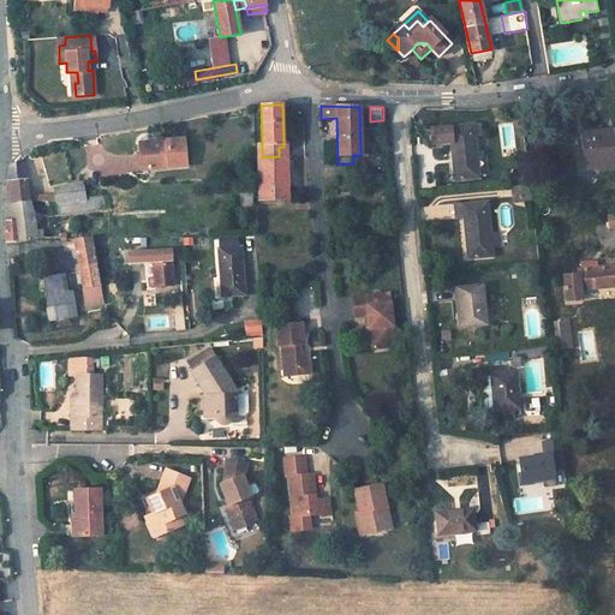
[(481,124),(431,129),(433,144),(452,142),(455,180),(479,178),(475,136),(481,136),(481,124)]
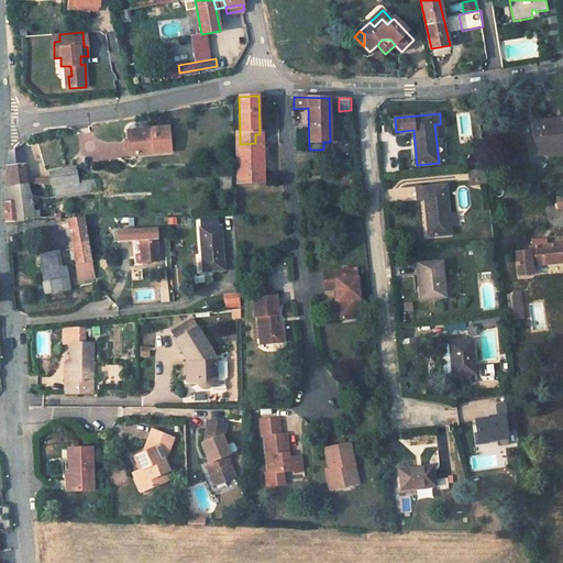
[(560,119),(531,122),(533,136),(537,136),(539,155),(562,152),(560,119)]
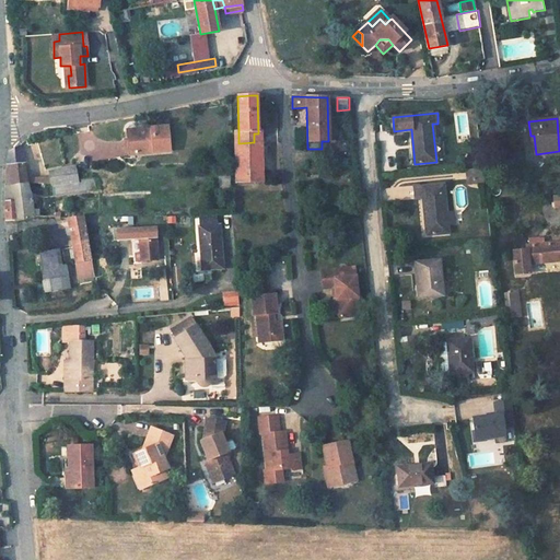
[(167,127),(132,130),(133,142),(130,142),(131,154),(168,150),(167,127)]
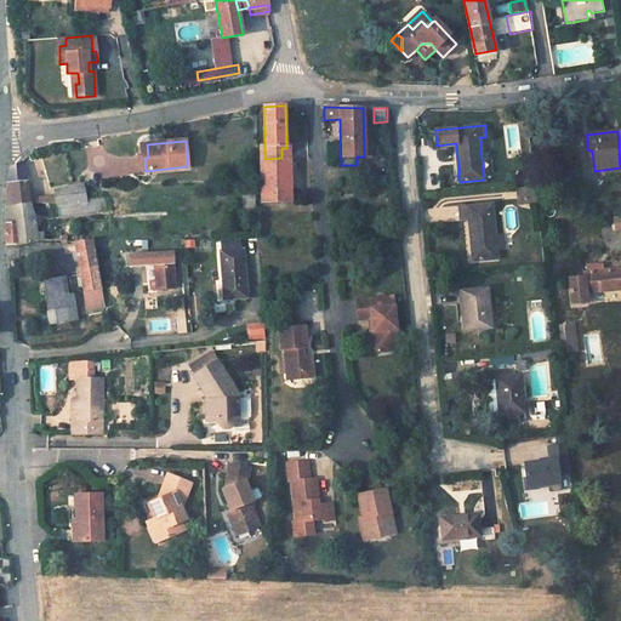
[(265,146),(260,147),(261,203),(283,203),(281,158),(265,159),(265,146)]
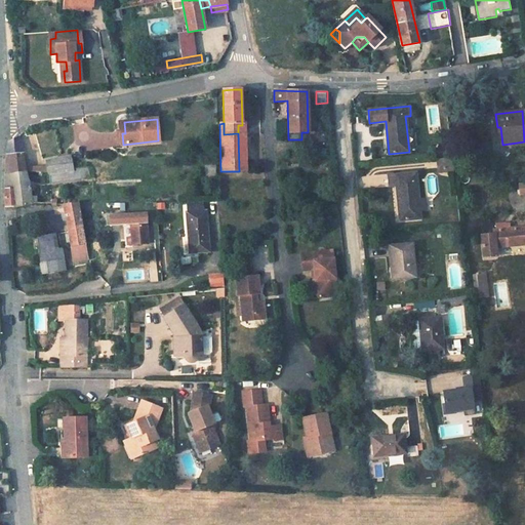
[(17,136),(8,142),(6,157),(6,173),(25,170),(25,167),(23,154),(17,136)]
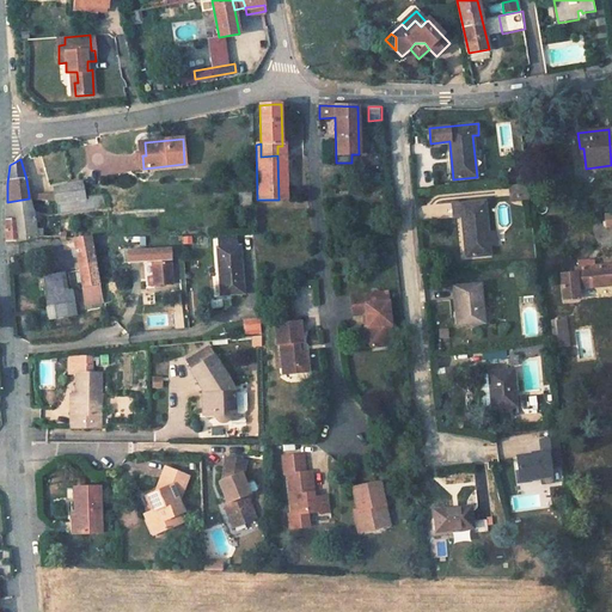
[(84,182),(53,188),(55,195),(57,201),(86,197),(86,196),(84,185),(84,182)]
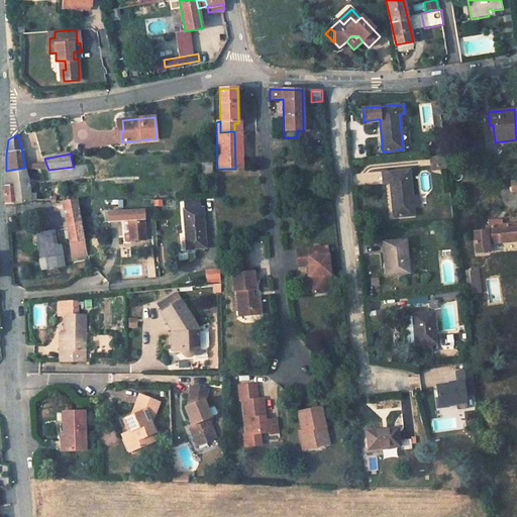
[(445,154),(430,157),(431,166),(446,164),(445,154)]
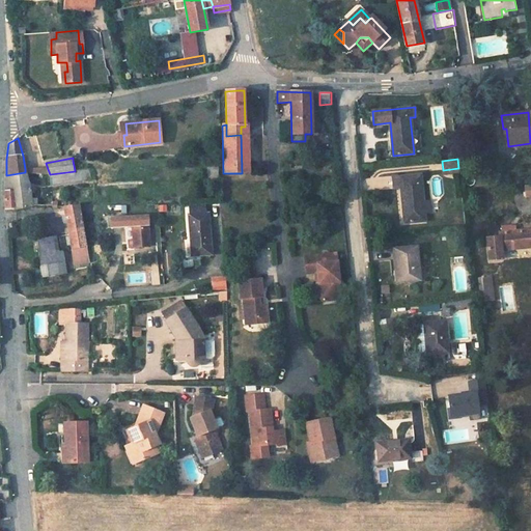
[(218,165),(208,165),(207,178),(218,178),(218,165)]
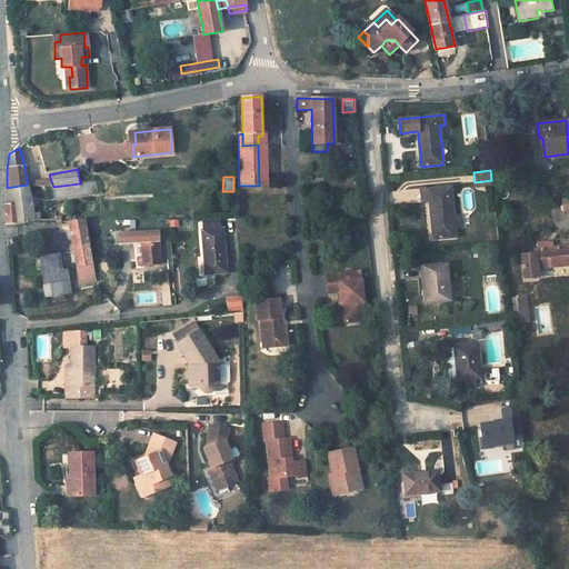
[(80,183),(53,187),(56,199),(98,193),(97,181),(80,182),(80,183)]
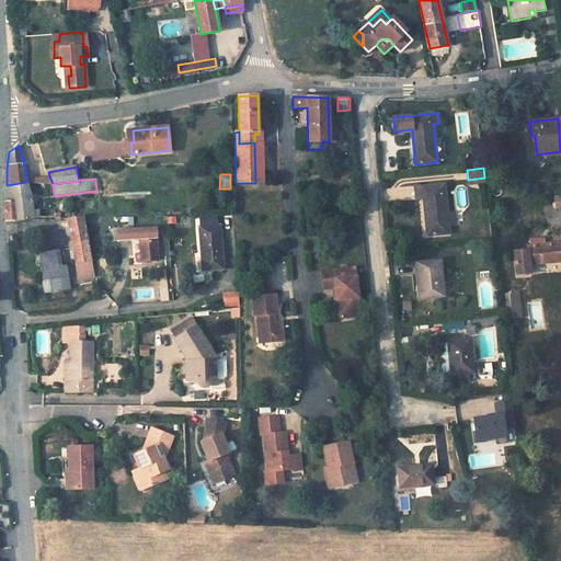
[(26,182),(7,185),(6,204),(7,221),(14,220),(15,221),(34,219),(33,217),(26,182)]
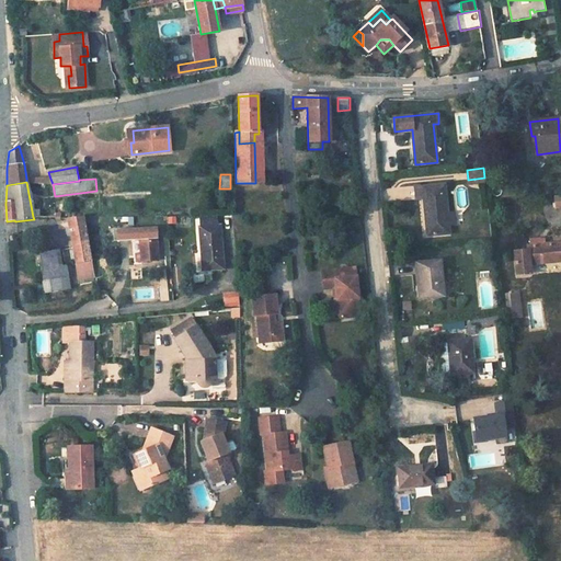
[(255,183),(236,183),(236,194),(262,193),(262,183),(255,183)]
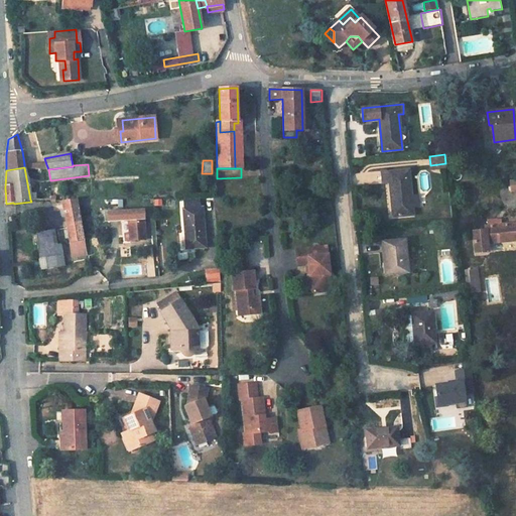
[(388,170),(381,170),(382,183),(390,183),(389,172),(388,170)]
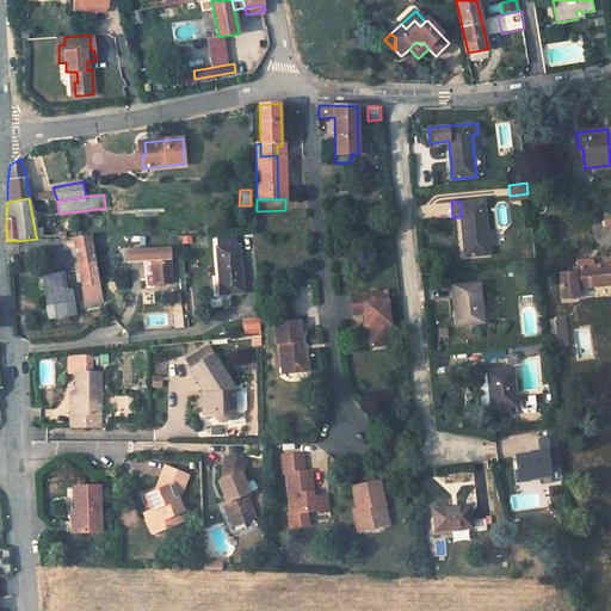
[(483,202),(461,204),(462,217),(466,255),(489,254),(488,242),(487,234),(483,202)]
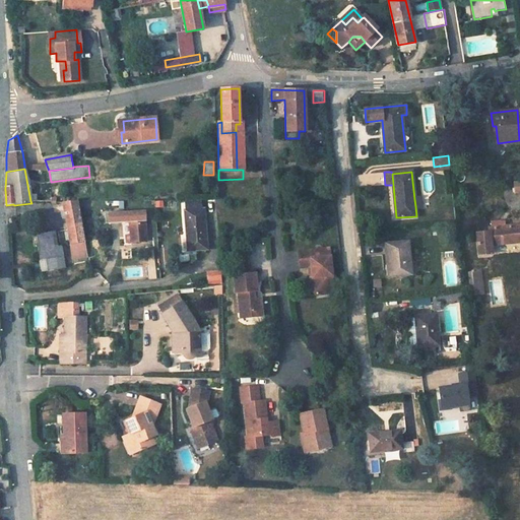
[(65,217),(68,232),(64,232),(66,240),(69,239),(70,245),(72,255),(85,253),(83,242),(76,200),(63,203),(64,211),(61,211),(62,218),(65,217)]
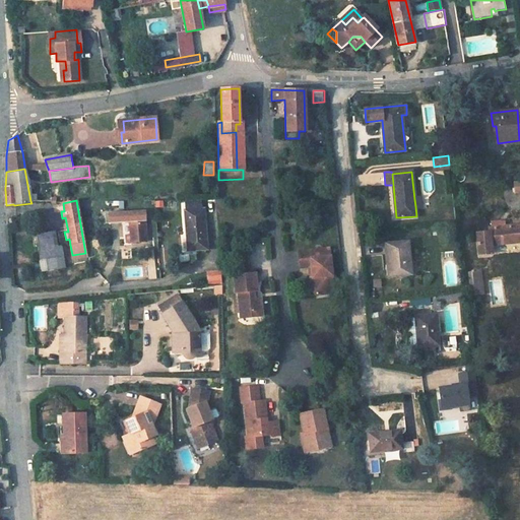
[(187,235),(188,251),(206,250),(204,209),(200,209),(200,201),(185,202),(186,210),(184,210),(185,235),(187,235)]
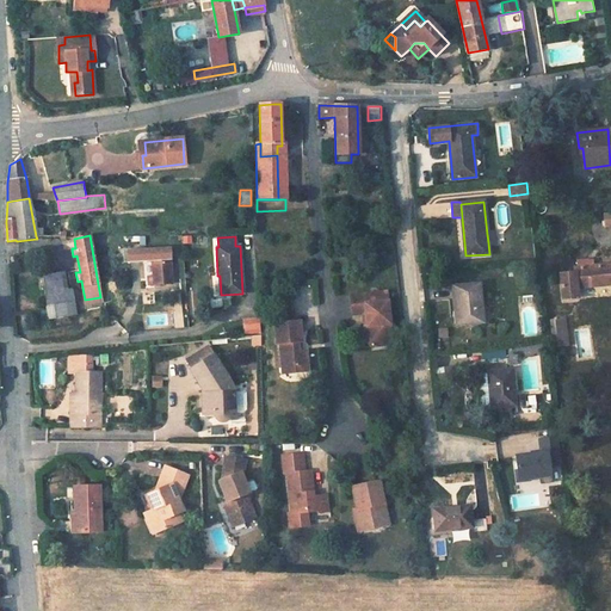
[(170,247),(146,248),(146,260),(152,260),(154,284),(172,283),(170,247)]
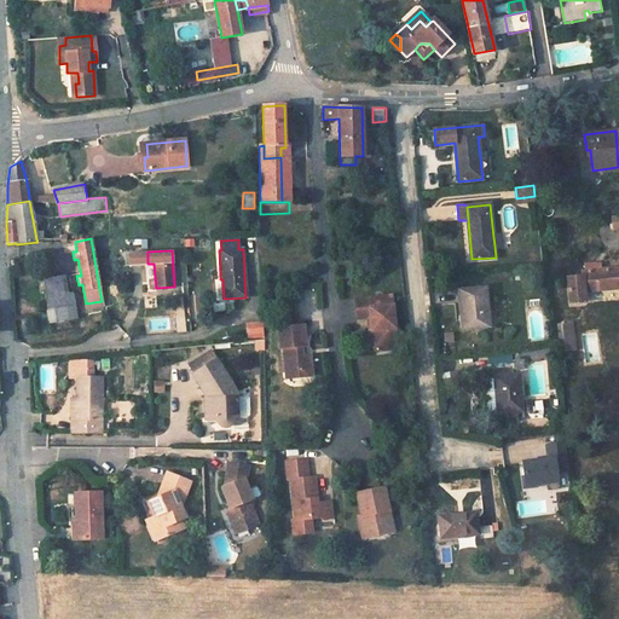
[(582,277),(567,278),(570,302),(584,301),(583,291),(618,288),(618,267),(613,268),(612,264),(607,264),(607,262),(585,265),(585,271),(580,271),(582,277)]
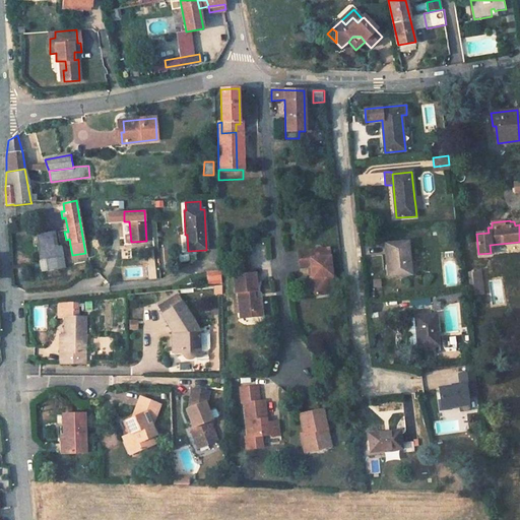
[(50,232),(36,235),(42,270),(56,268),(53,248),(50,232)]
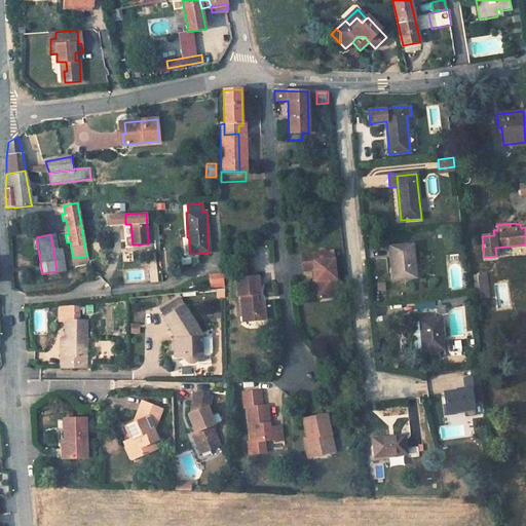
[(412,245),(392,247),(395,267),(392,267),(393,278),(412,276),(411,266),(415,266),(412,245)]
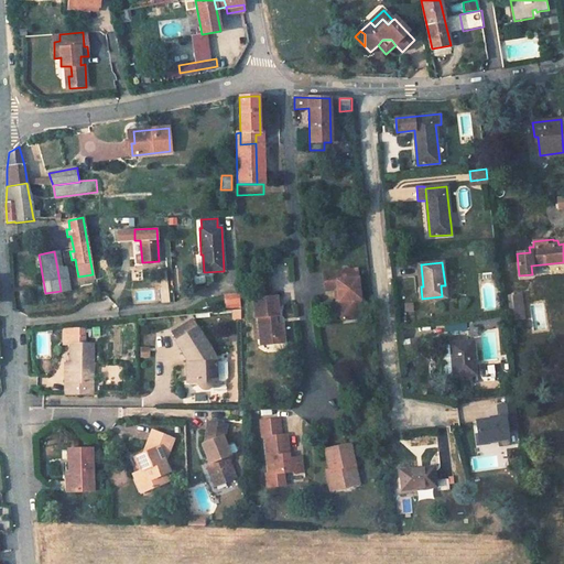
[(66,268),(57,269),(61,291),(69,290),(66,268)]
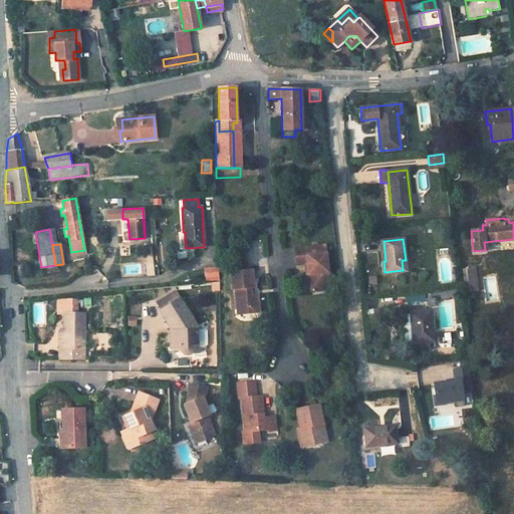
[(306,264),(307,274),(305,276),(303,278),(304,288),(309,291),(323,290),(322,273),(328,272),(326,253),(321,254),(320,247),(293,249),(295,265),(304,264),(306,264)]
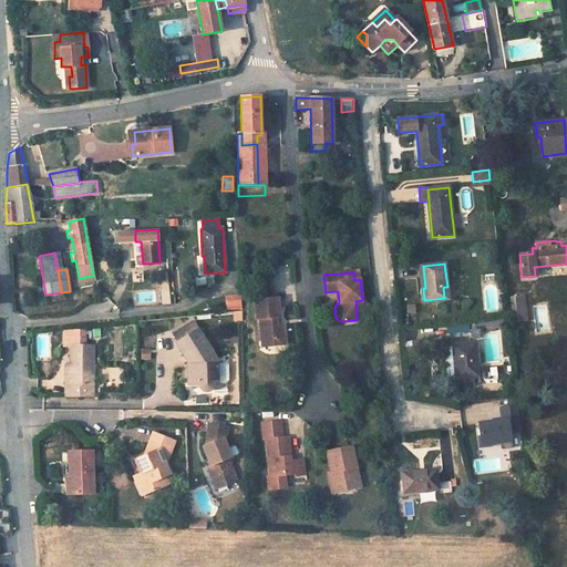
[(227,309),(243,308),(241,294),(226,295),(227,309)]
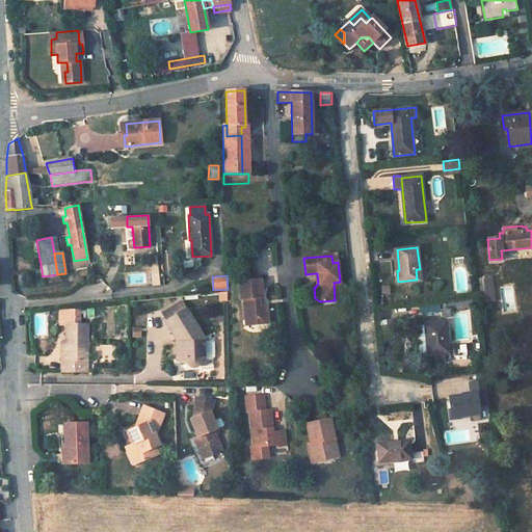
[(491,276),(482,276),(482,277),(486,301),(486,302),(495,301),(491,276)]
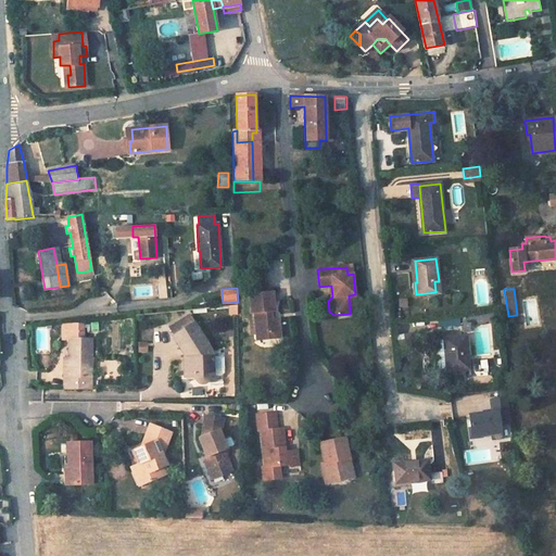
[(272,292),(249,294),(251,313),(253,313),(256,335),(279,332),(278,319),(272,319),(270,312),(275,311),(272,292)]
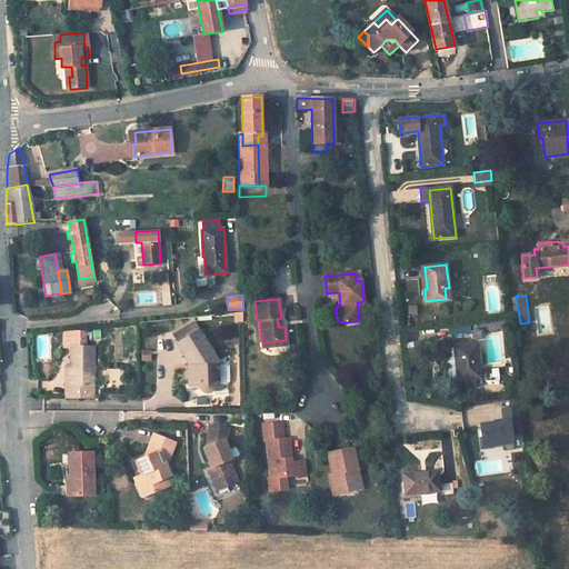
[(492,326),(492,333),(506,332),(505,319),(491,320),(492,326)]
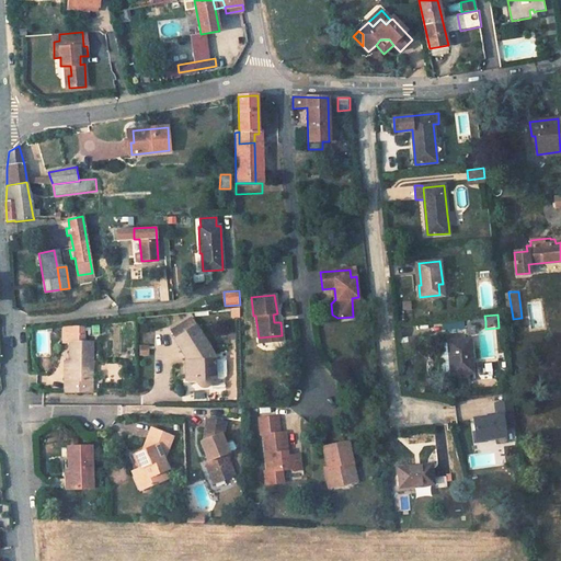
[(182,323),(172,330),(176,338),(186,332),(182,323)]
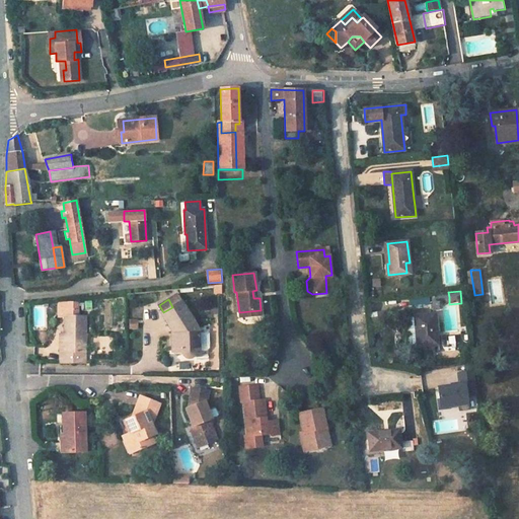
[(171,337),(171,350),(182,350),(182,352),(182,354),(184,355),(187,357),(191,356),(192,356),(193,355),(194,352),(195,351),(194,346),(199,346),(199,334),(198,330),(180,301),(172,307),(163,312),(160,313),(171,331),(172,331),(172,337),(171,337)]
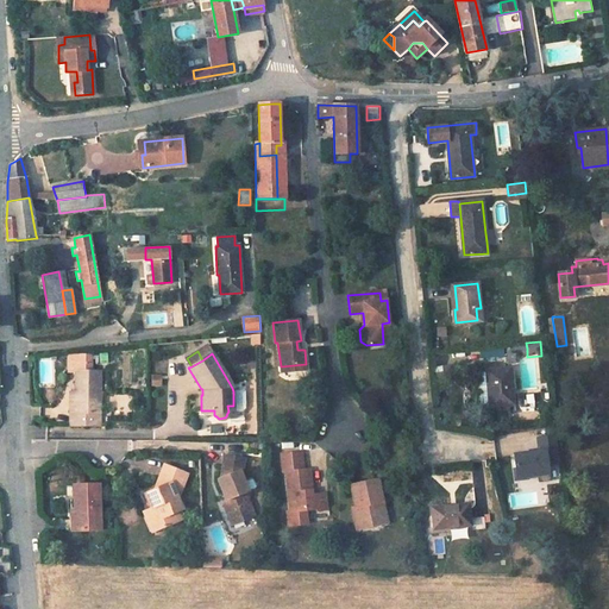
[(506,355),(507,364),(518,363),(516,353),(506,355)]
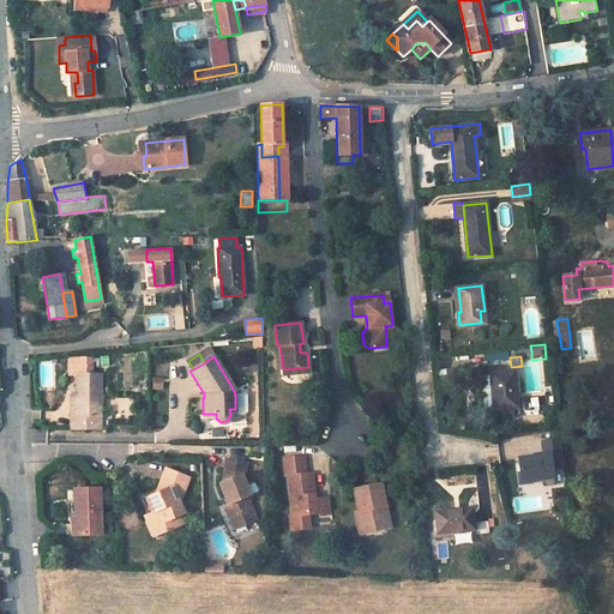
[(91,365),(72,365),(72,374),(76,374),(76,396),(76,416),(71,415),(71,429),(101,429),(101,373),(91,373),(91,365)]
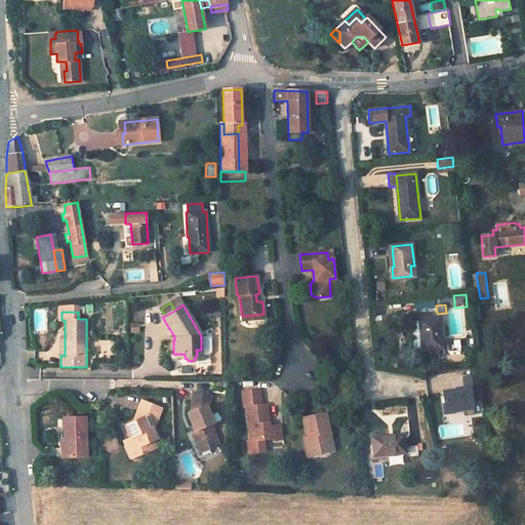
[(439,318),(419,320),(421,351),(442,349),(439,318)]
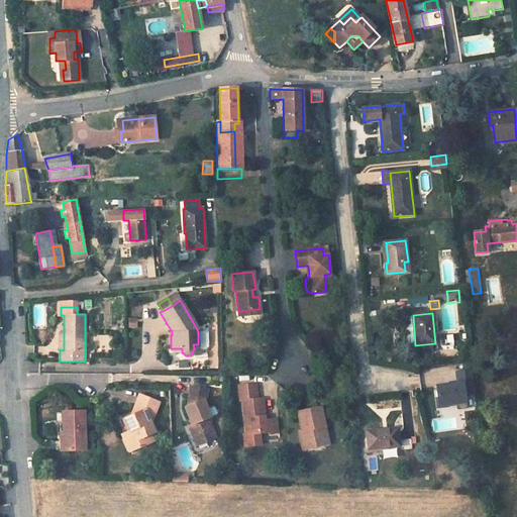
[(129,318),(129,328),(138,328),(138,317),(129,318)]
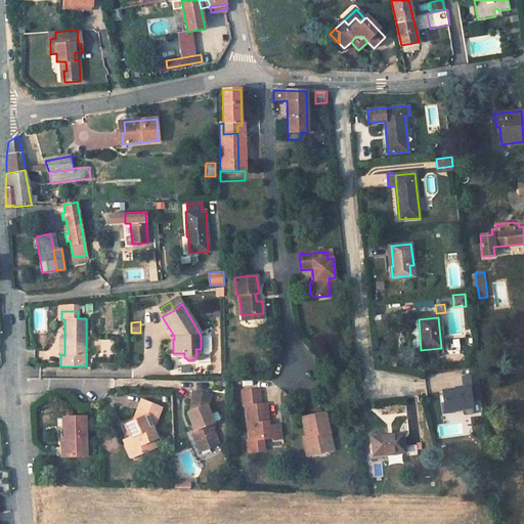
[(208,337),(201,337),(201,349),(195,349),(197,354),(206,354),(209,351),(208,337)]
